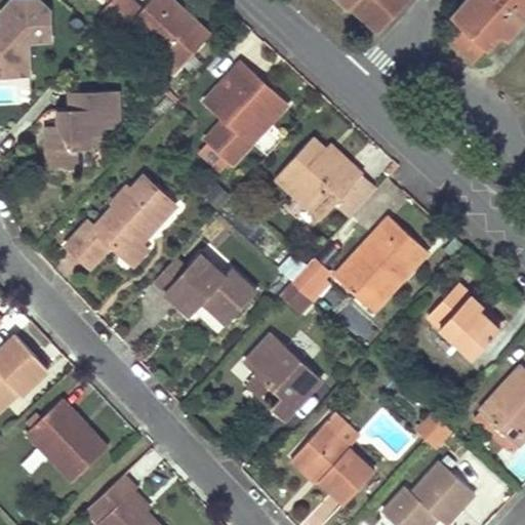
[(26,50),(26,46),(26,41),(49,42),(48,12),(37,0),(12,0),(0,12),(1,24),(0,24),(0,75),(4,75),(26,50)]
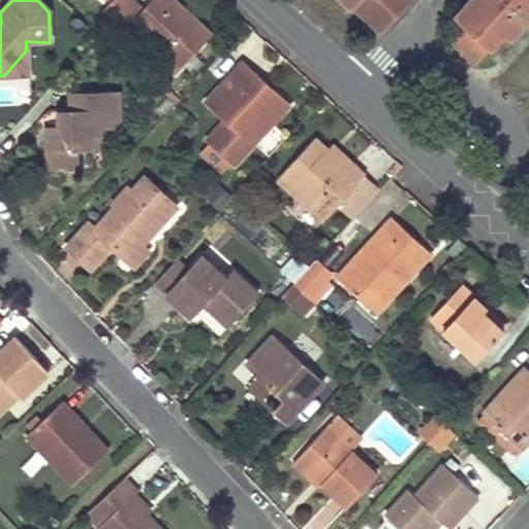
[(162,54),(160,56),(157,59),(174,74),(210,34),(173,0),(151,0),(143,9),(132,0),(111,0),(101,10),(124,31),(130,24),(162,54)]
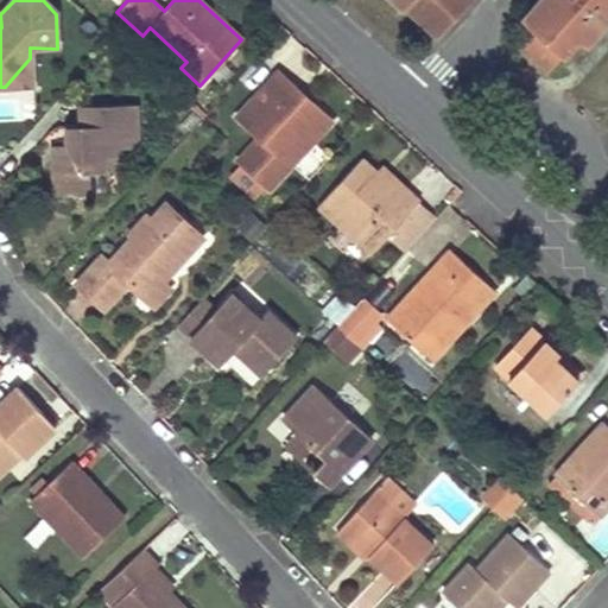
[(391,0),(401,8),(405,5),(437,35),(468,0),(391,0)]
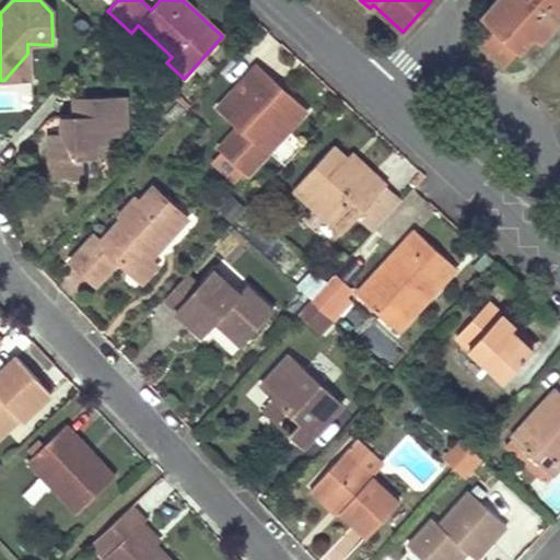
[(533,33),(541,42),(559,20),(559,0),(493,0),(481,14),(488,21),(518,48),(533,33)]
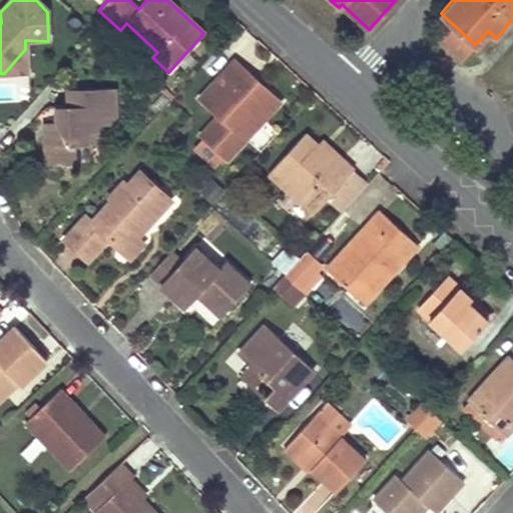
[(475,44),(447,19),(443,24),(470,50),(475,44)]
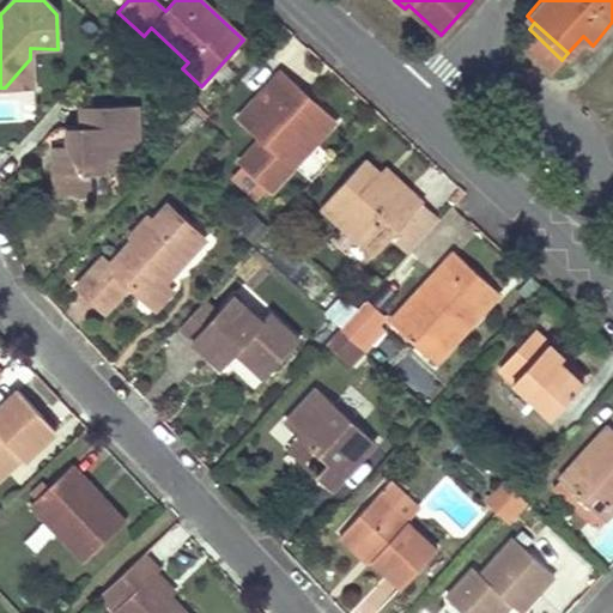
[(550,74),(562,60),(529,29),(517,43),(550,74)]
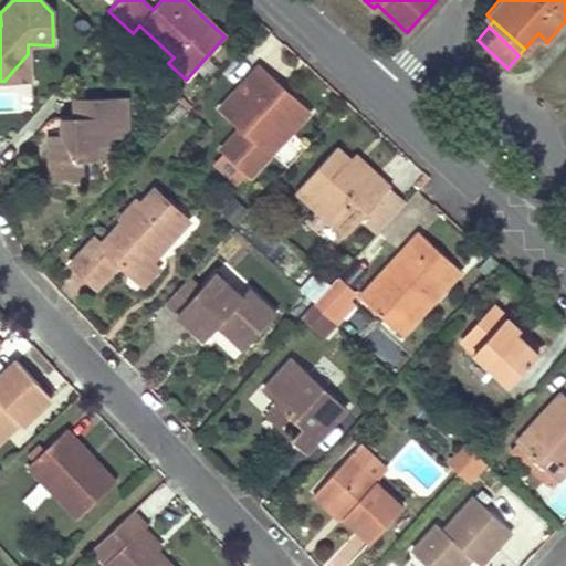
[(4,81),(29,81),(28,54),(4,81)]
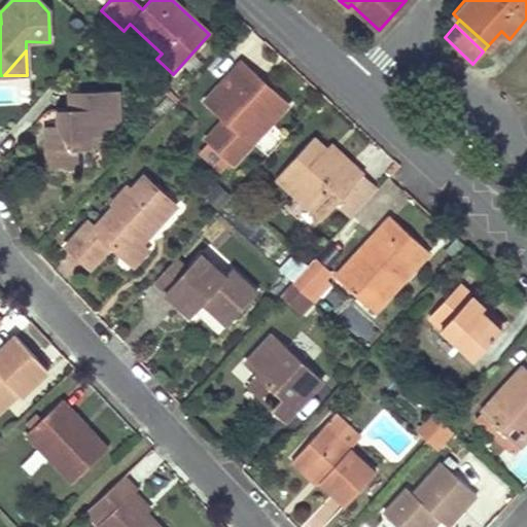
[(233,164),(253,142),(248,137),(266,118),(271,123),(287,104),(241,61),(204,101),(223,119),(206,139),(233,164)]
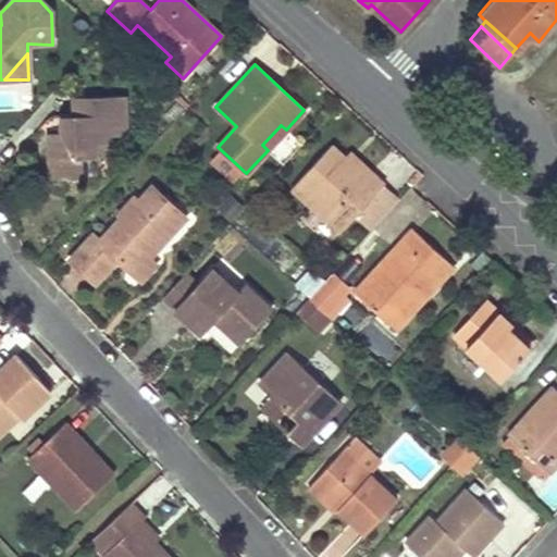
[(49,159),(59,159),(59,177),(82,177),(81,158),(104,158),(104,137),(126,136),(125,96),(74,97),(75,116),(58,116),(58,132),(48,132),(49,159)]
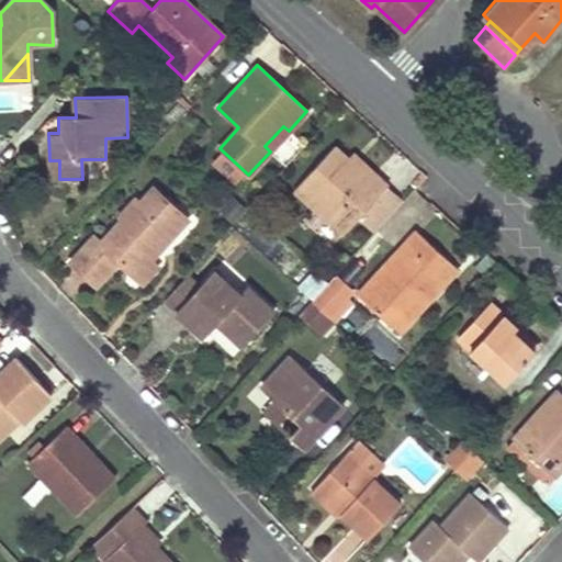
[(386,187),(370,170),(352,155),(348,159),(334,147),(293,190),(341,235),(359,216),(386,187)]
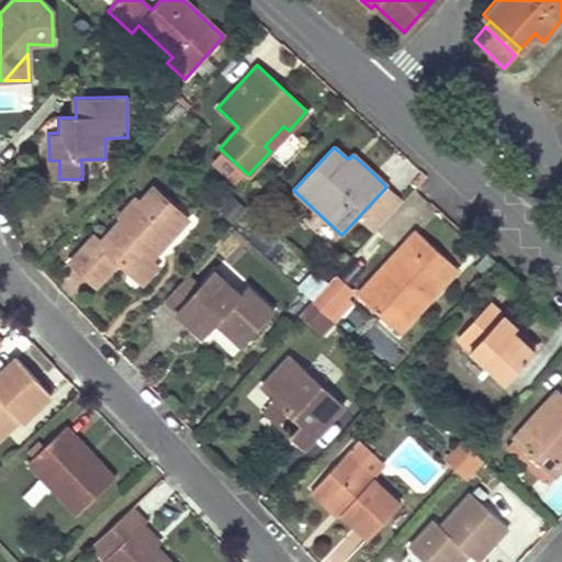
[(59,160),(49,160),(49,180),(59,179),(59,160)]
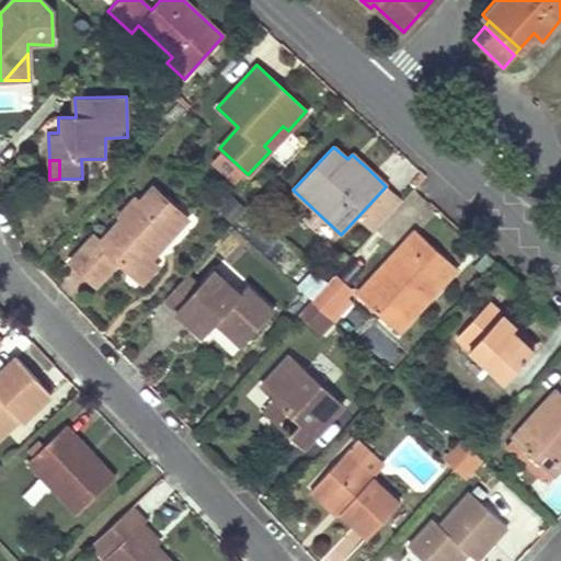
[(371,228),(399,198),(386,186),(358,216),(371,228)]
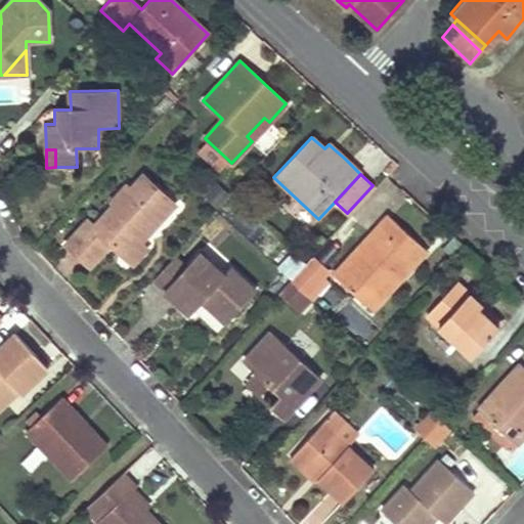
[(155,225),(173,204),(142,175),(130,189),(124,182),(110,200),(113,203),(93,224),(87,219),(66,244),(89,264),(110,242),(124,254),(137,238),(151,222),(155,225)]
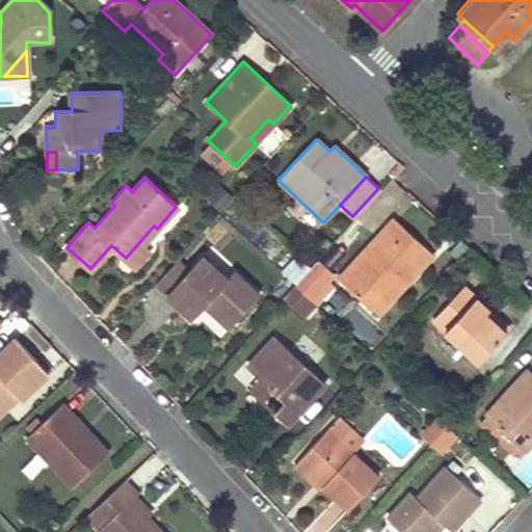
[(338,280),(377,315),(432,254),(394,218),(338,280)]
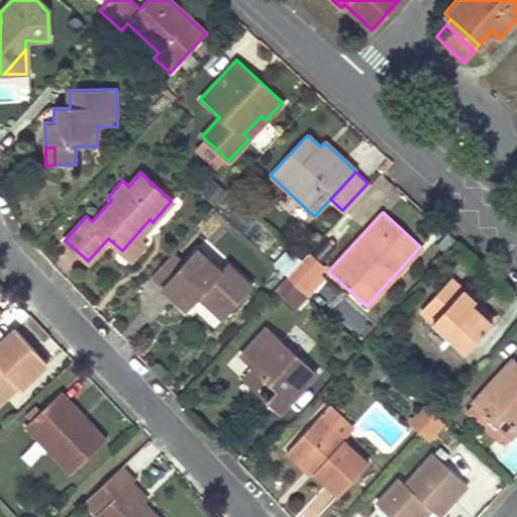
[(144,242),(135,235),(122,250),(130,259),(144,242)]
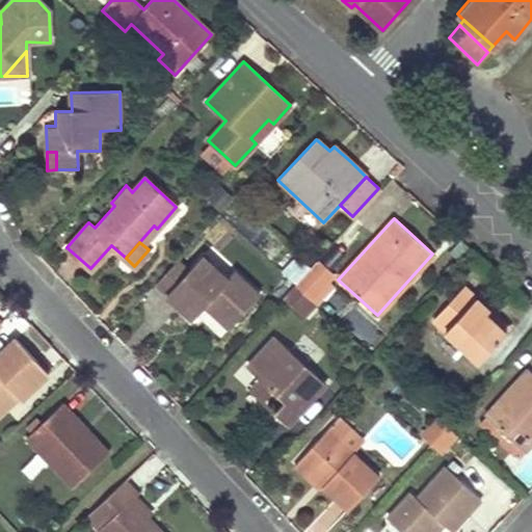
[(206,304),(218,315),(231,326),(260,295),(233,270),(225,277),(203,256),(166,294),(192,318),(206,304)]
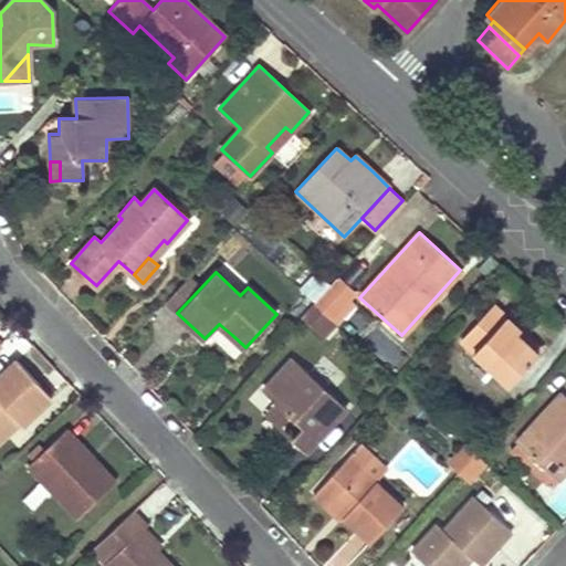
[(353,295),(335,280),(323,293),(314,303),(326,314),(331,318),(353,295)]
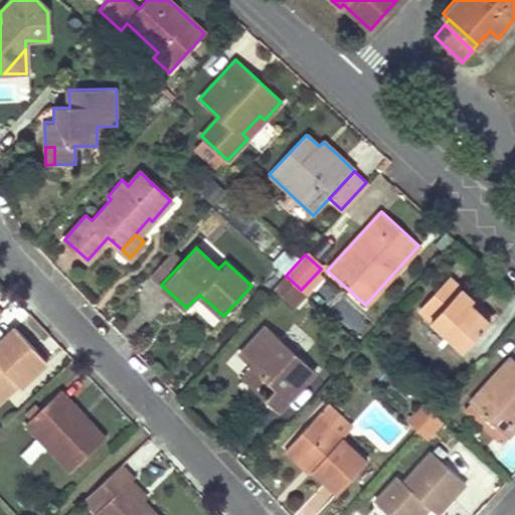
[(286,276),(294,267),(283,255),(274,266),(286,276)]
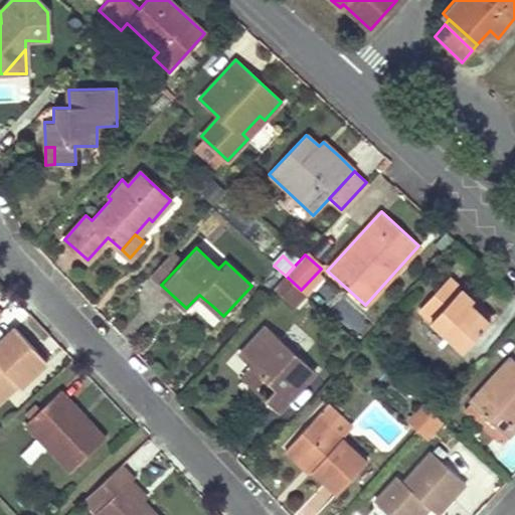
[(294,307),(305,294),(301,290),(297,286),(286,276),(274,288),(294,307)]
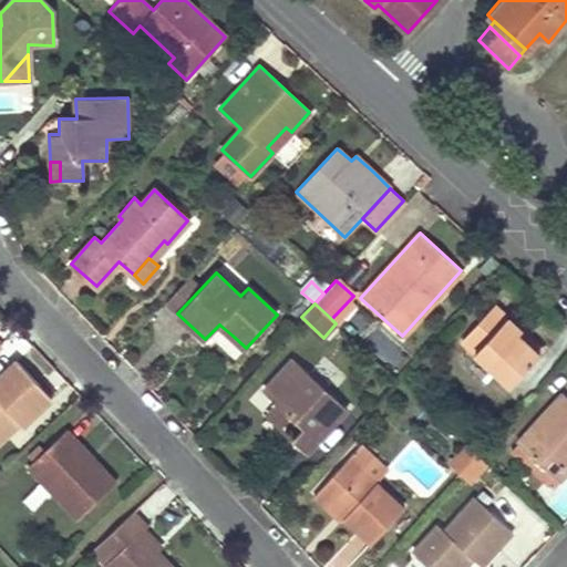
[(473,354),(491,370),(507,387),(537,354),(516,333),(519,330),(494,305),(462,339),(475,351),(473,354)]
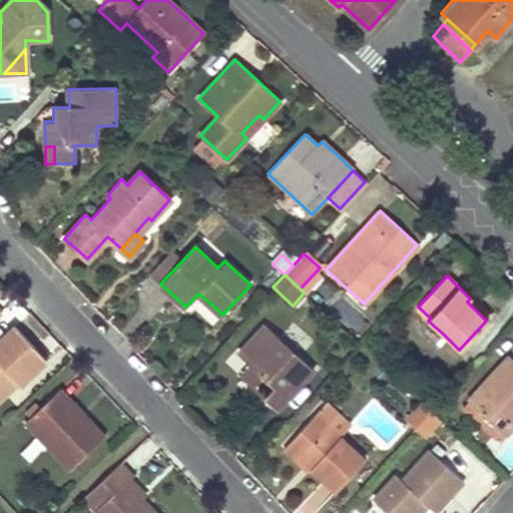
[(262,398),(269,404),(276,410),(314,369),(265,324),(237,353),(250,365),(266,379),(273,386),(262,398)]
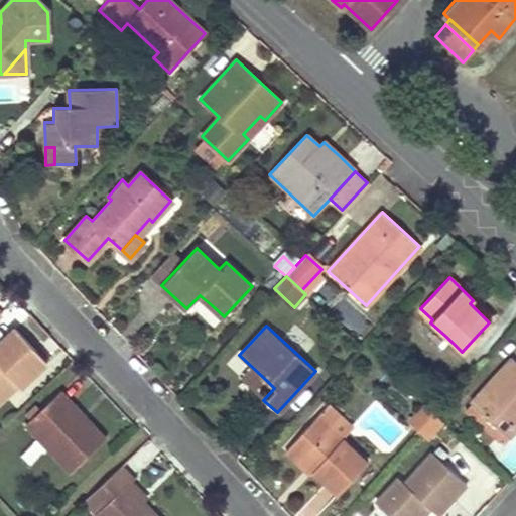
[(0,402),(18,386),(20,388),(46,365),(14,329),(0,341),(0,402)]
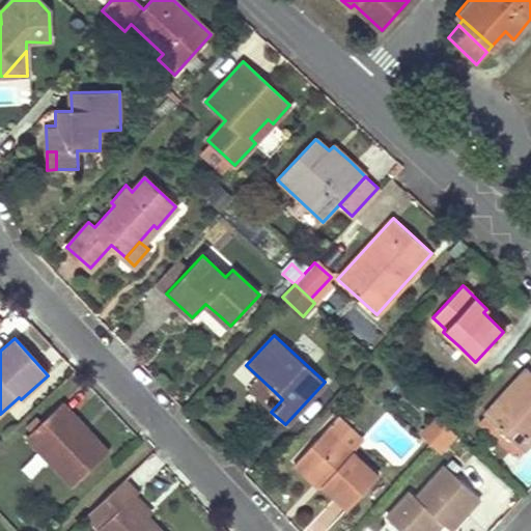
[(483,415),(521,449),(530,438),(530,371),(526,368),(483,415)]
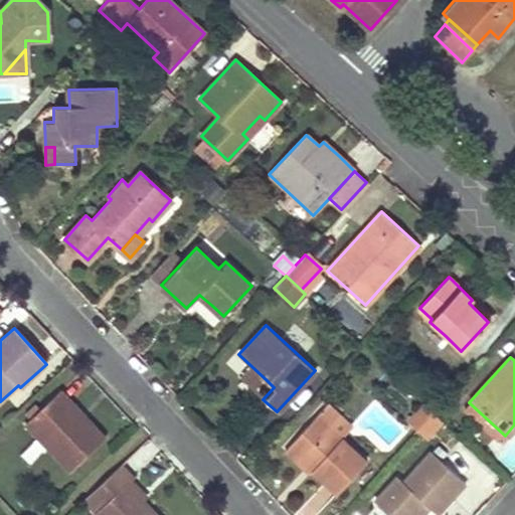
[(267,380),(251,366),(240,378),(255,392),(267,380)]
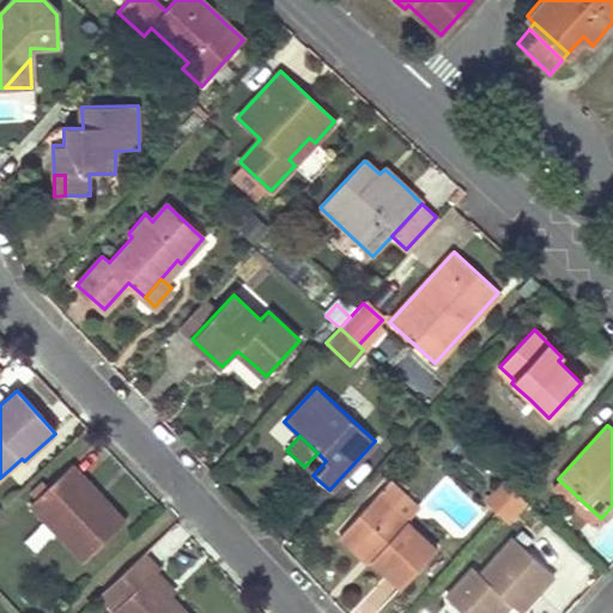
[(82,560),(103,541),(125,521),(73,465),(30,504),(82,560)]
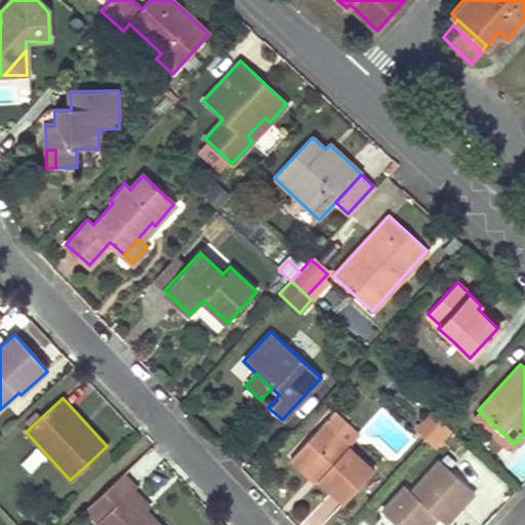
[(438,405),(432,411),(442,420),(447,413),(438,405)]
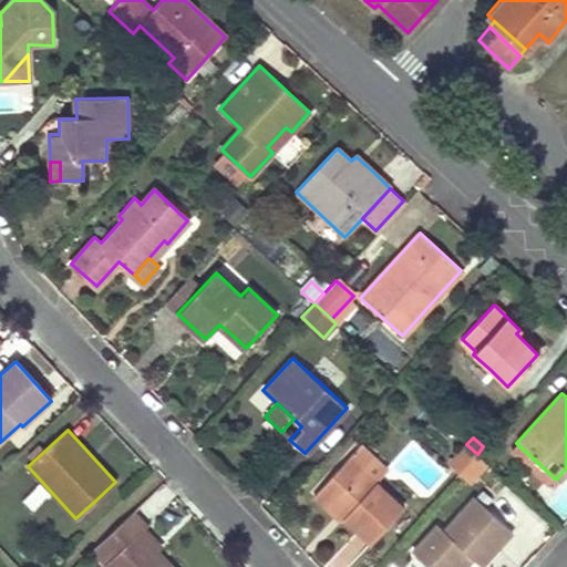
[(389,471),(360,444),(354,449),(383,475),(389,471)]
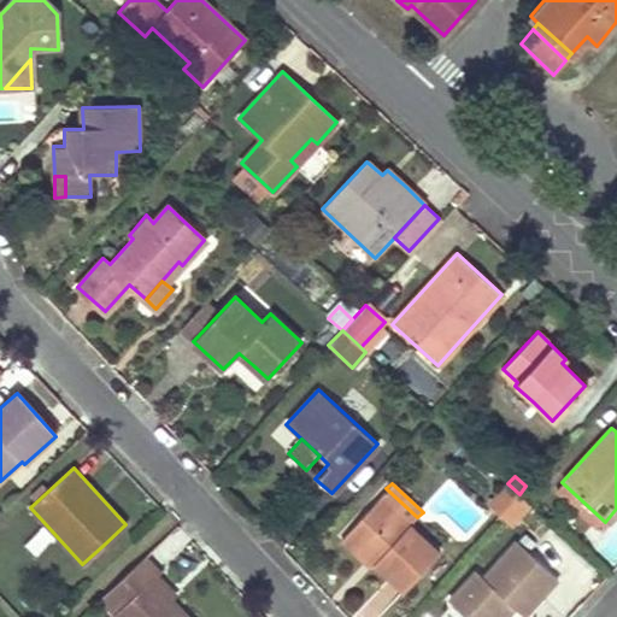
[(519,494),(507,483),(485,507),(497,519),(519,494)]
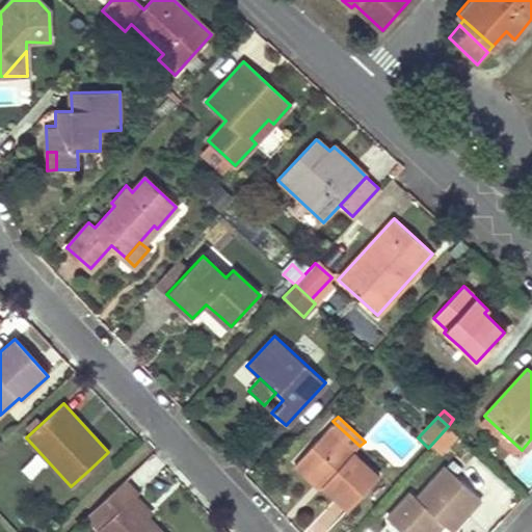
[(453,419),(448,426),(455,433),(461,427),(453,419)]
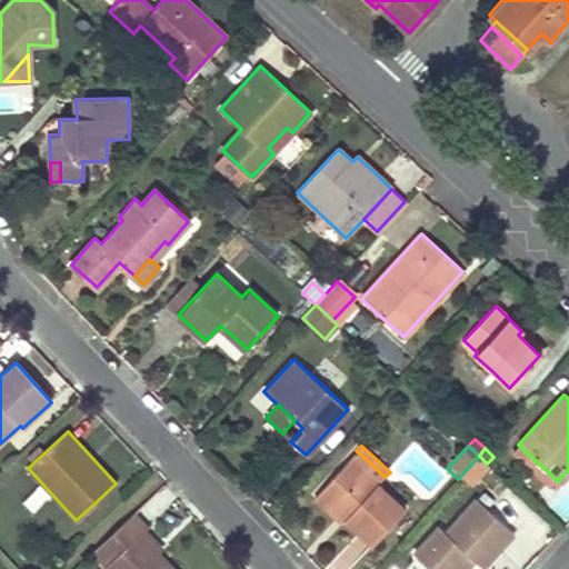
[(371,545),(403,511),(377,486),(385,477),(356,450),(316,493),(371,545)]
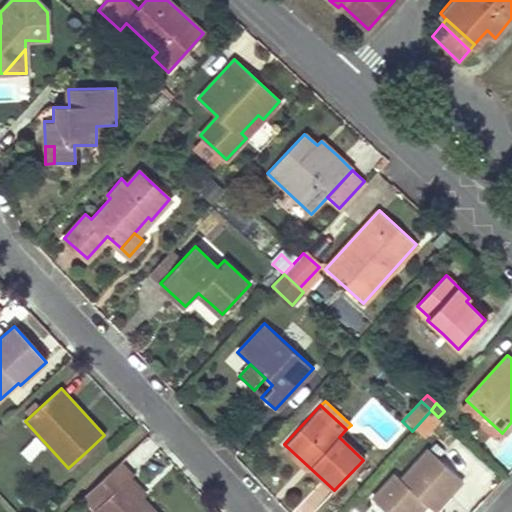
[(431,410),(412,431),(422,441),(441,420),(438,417),(431,410)]
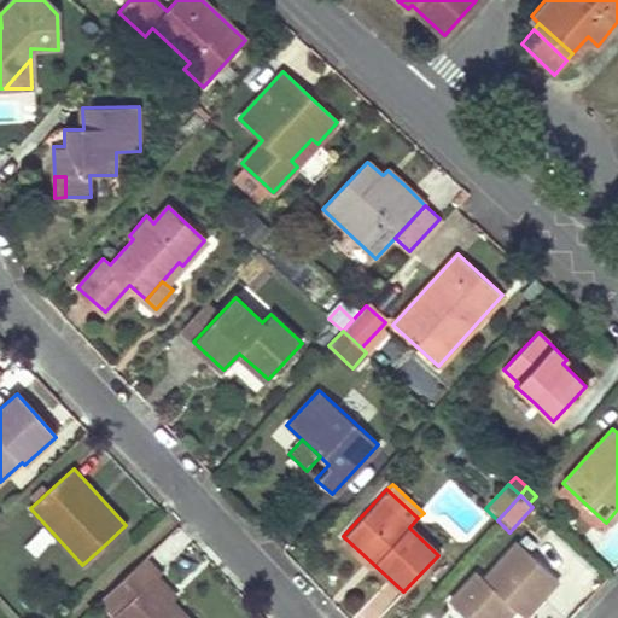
[(476,573),(449,602),(465,617),(495,617),(509,604),(516,611),(523,617),(558,581),(517,541),(482,578),(476,573)]
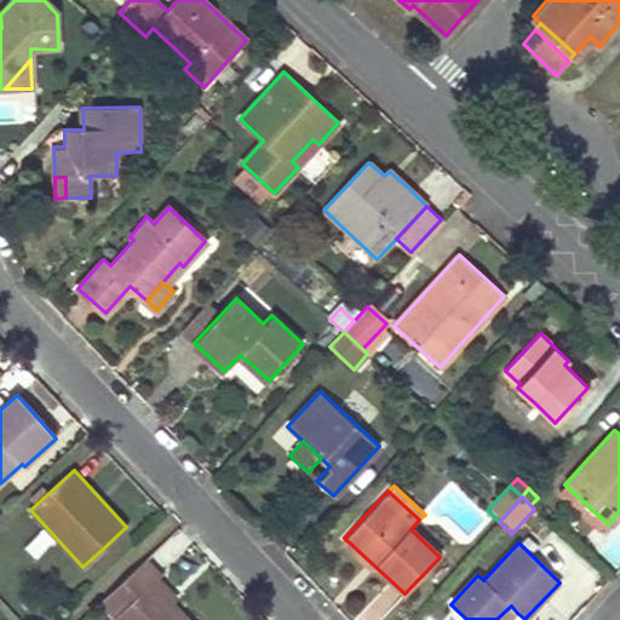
[(116,619),(184,619),(150,584),(159,577),(144,561),(99,602),(116,619)]
